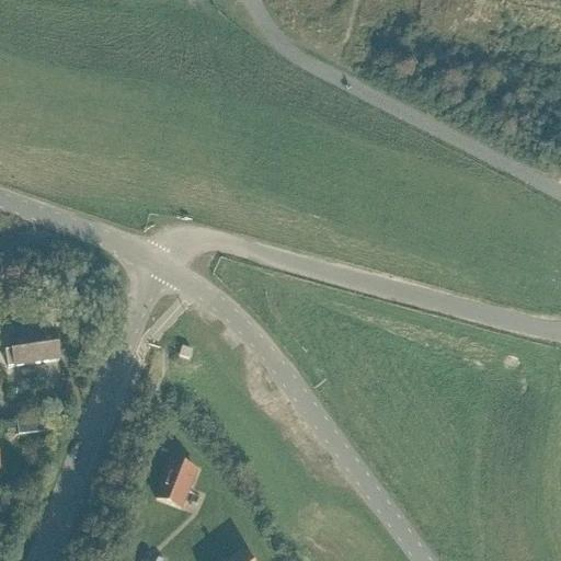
[(11,352),(4,353),(7,369),(57,362),(54,333),(9,339),(11,352)]
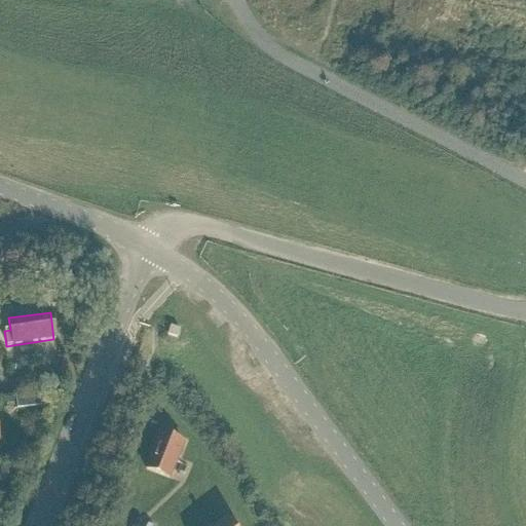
[(170,327),(166,336),(176,339),(179,330),(170,327)]
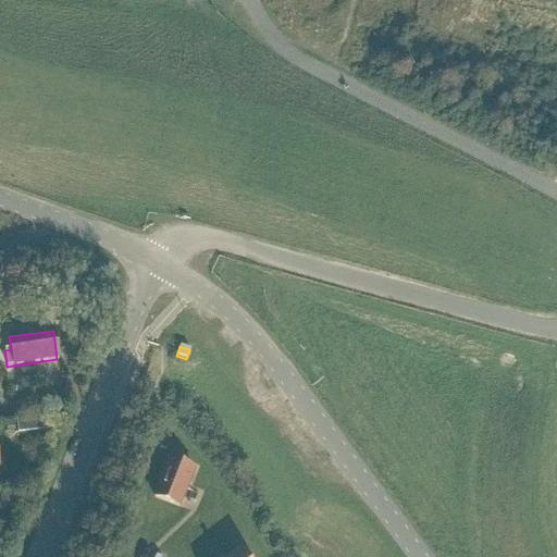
[(41,418),(16,421),(17,433),(38,432),(44,431),(42,418),(41,418)]
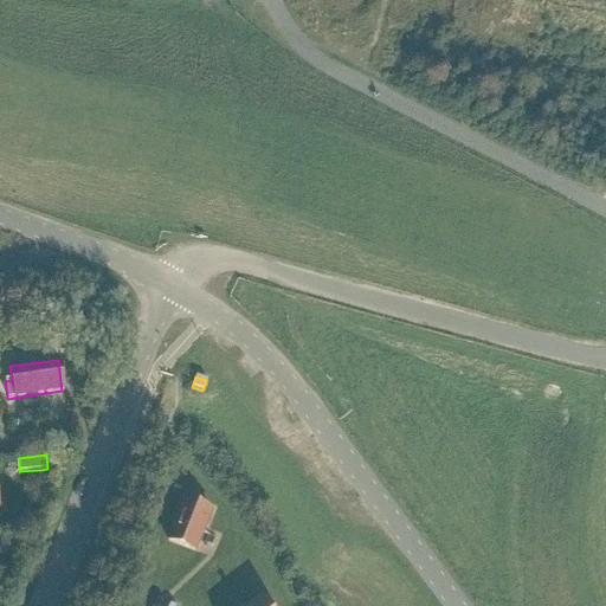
[(184,501),(168,541),(194,552),(207,520),(211,510),(184,501)]
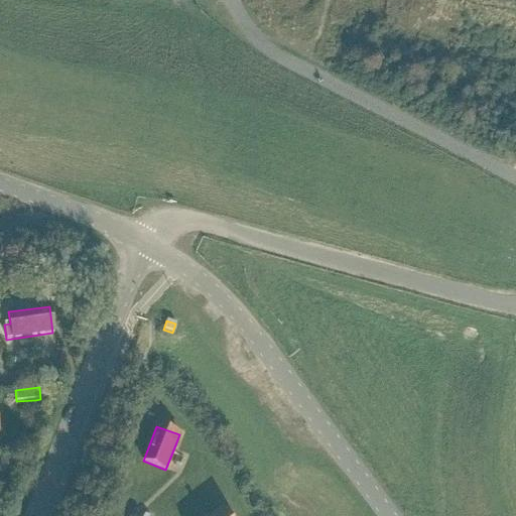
[(14,460),(1,461),(1,469),(14,468),(14,460)]
